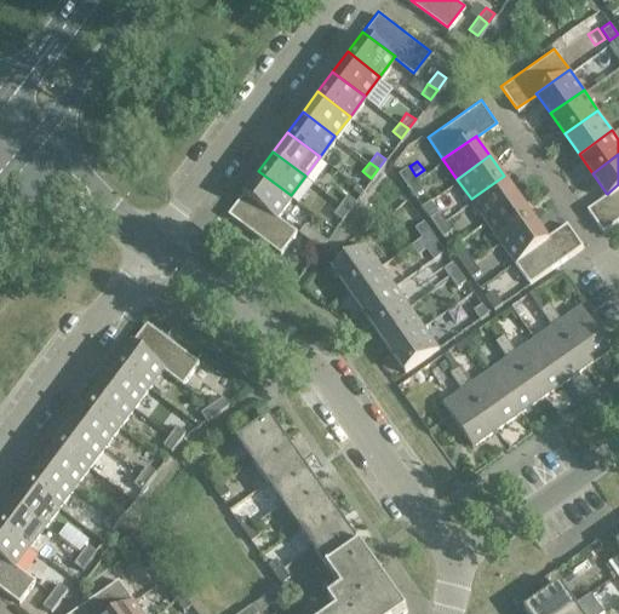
[(406,165),(397,171),(407,184),(416,178),(406,165)]
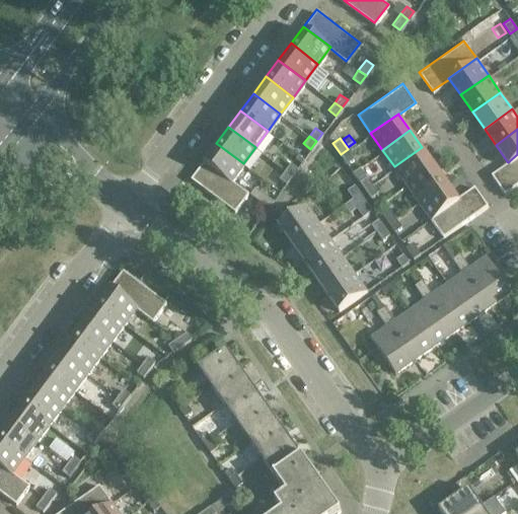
[(243,163),(216,143),(204,160),(230,180),(231,179),(243,163)]
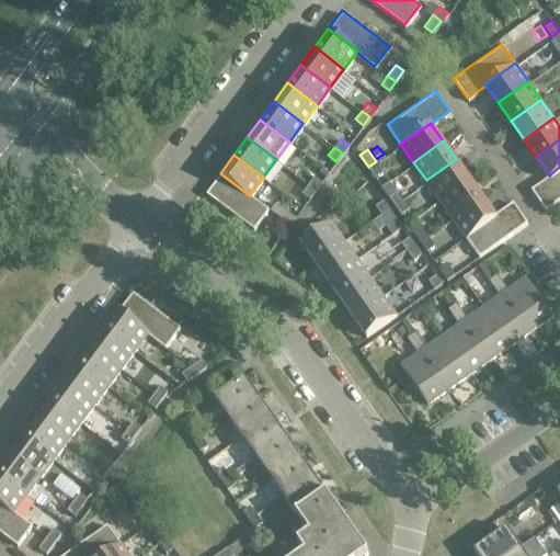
[(469,178),(456,159),(426,180),(438,199),(469,178)]
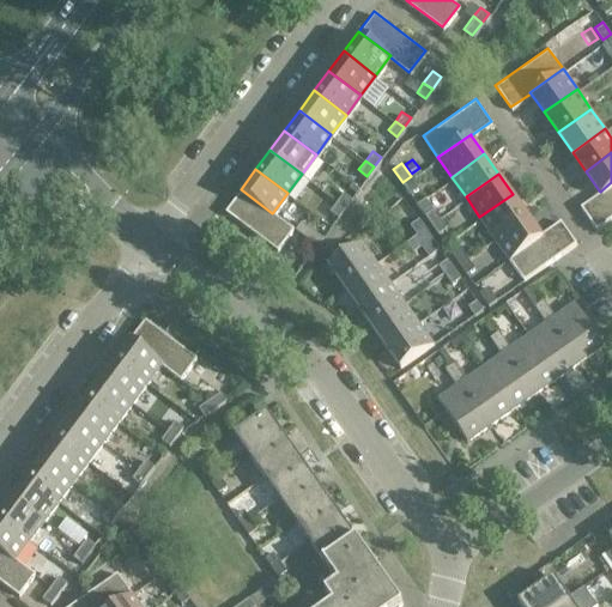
[(417,184),(411,176),(403,182),(408,192),(417,184)]
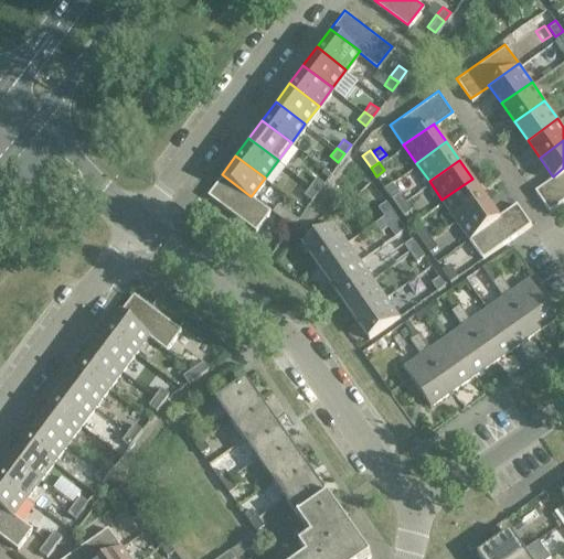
[(563,197),(563,168),(553,176),(552,175),(534,189),(549,208),(563,197)]
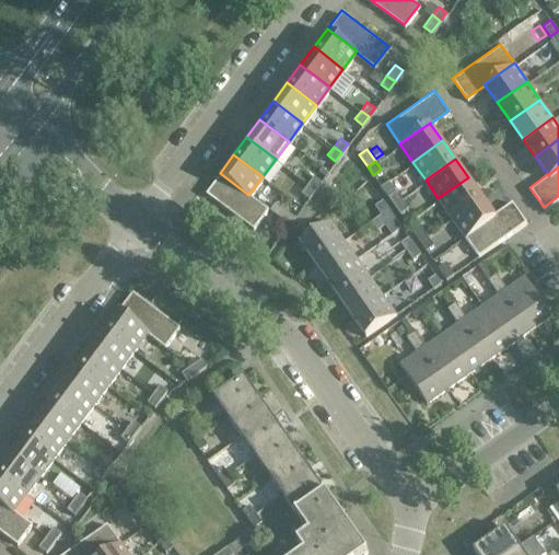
[(248,195),(220,173),(206,192),(253,227),(267,207),(249,194),(248,195)]
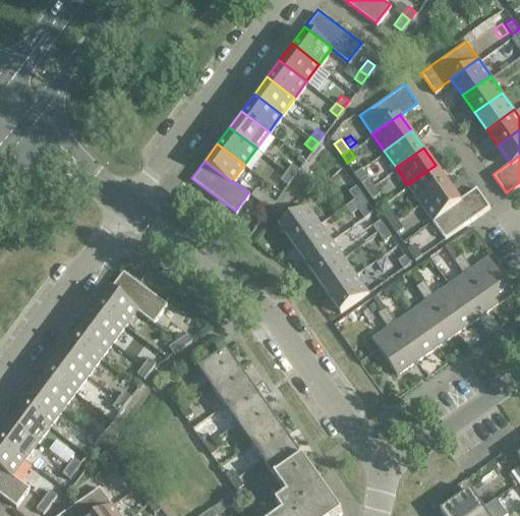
[(291,162),(285,169),(292,175),(298,167),(291,162)]
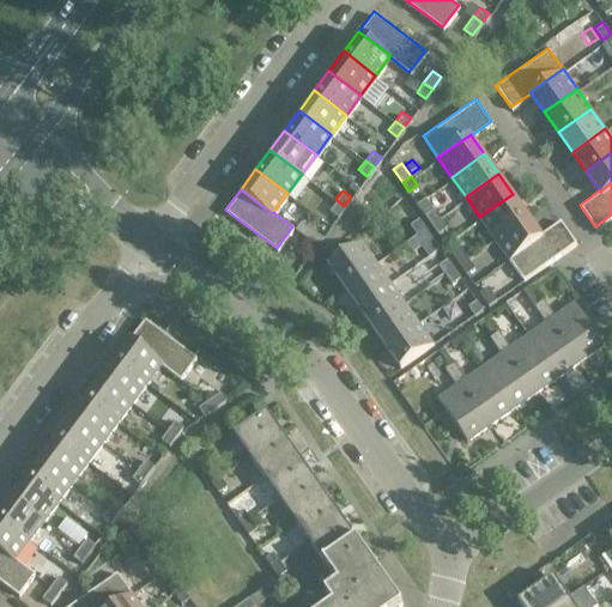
[(527,213),(513,194),(479,217),(494,237),(527,213)]
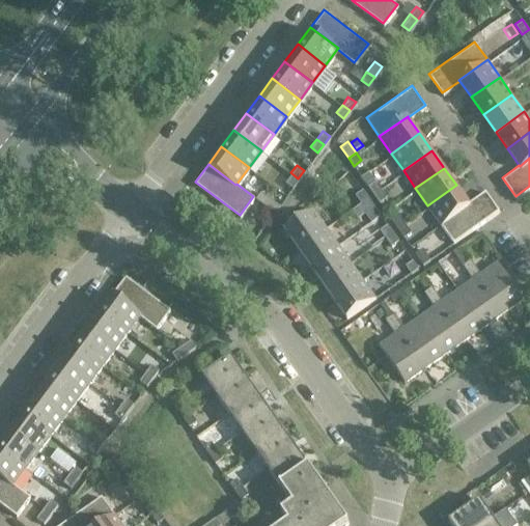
[(298,178),(290,172),(284,181),(293,186),(298,178)]
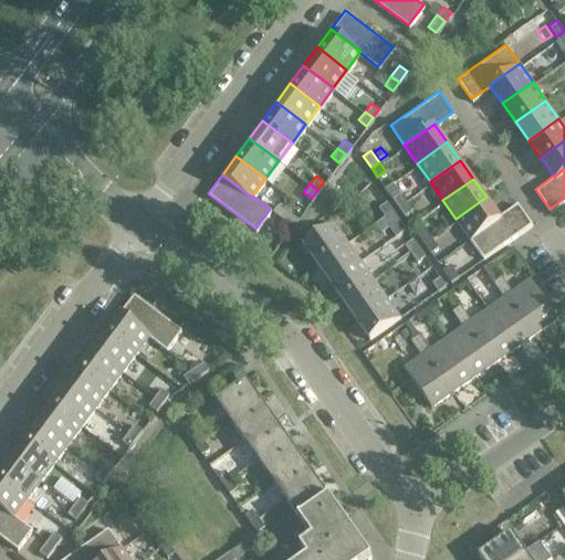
[(399,190),(391,196),(397,204),(405,199),(399,190)]
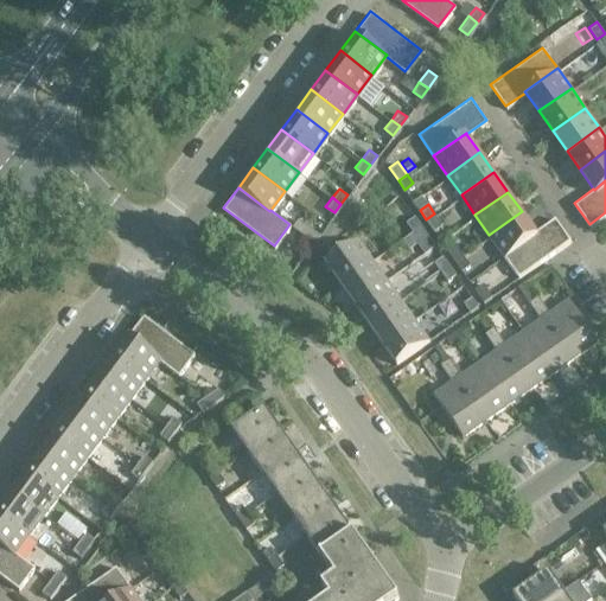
[(535,230),(522,211),(489,235),(503,254),(535,231),(535,230)]
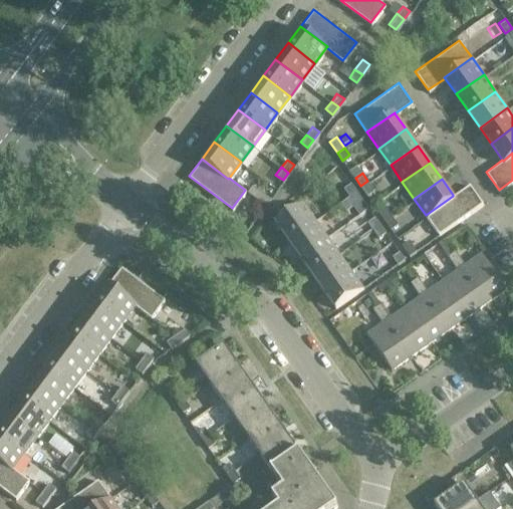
[(355,189),(350,181),(343,186),(348,194),(355,189)]
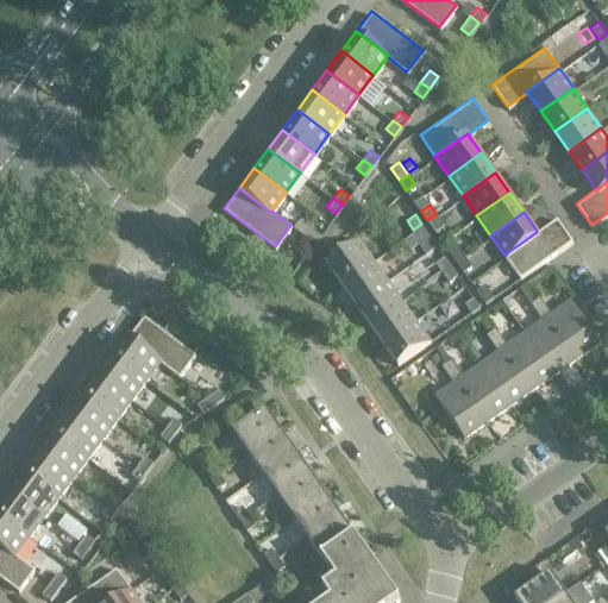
[(443,224),(436,214),(427,220),(434,230),(443,224)]
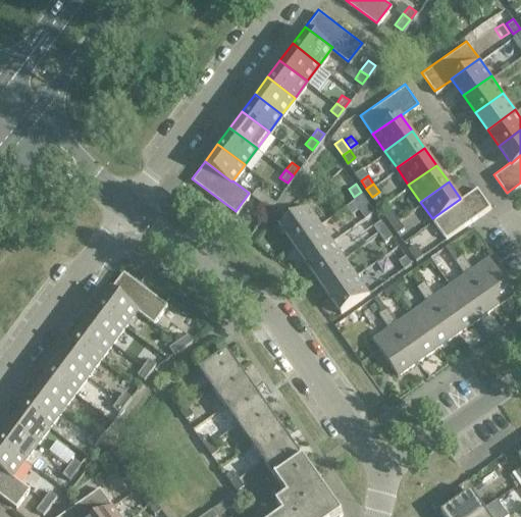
[(476,186),(460,198),(460,199),(432,218),(445,237),(489,205),(476,186)]
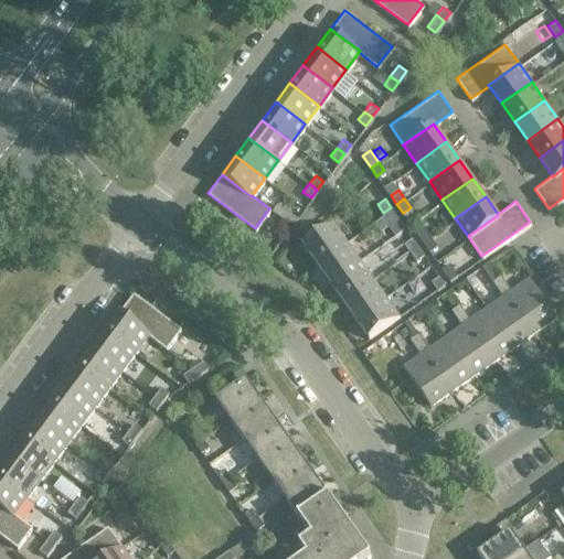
[(274,211),(283,217),(288,210),(280,203),(274,211)]
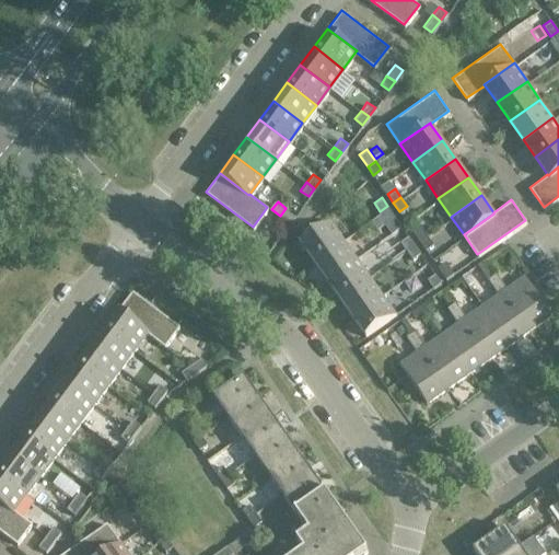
[(394,215),(387,206),(380,211),(386,220),(394,215)]
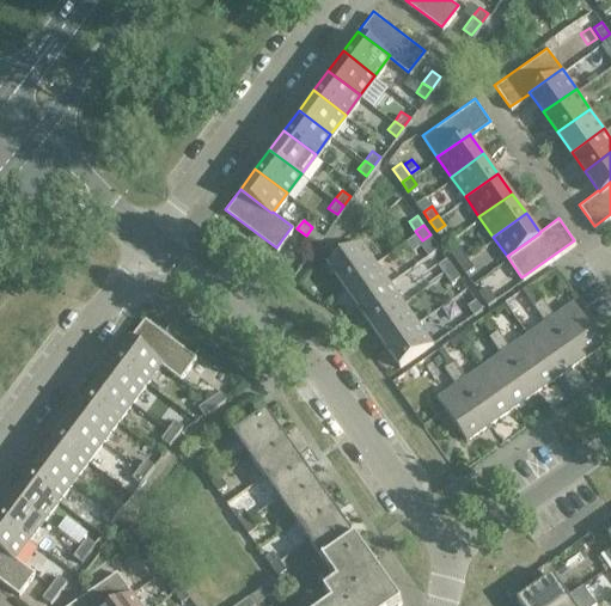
[(322,234),(312,227),(306,236),(316,243),(322,234)]
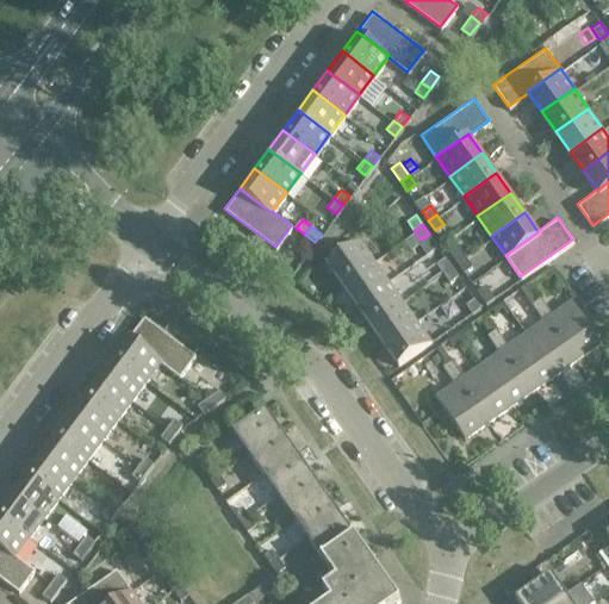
[(325,261),(341,282),(373,260),(359,238),(325,261)]
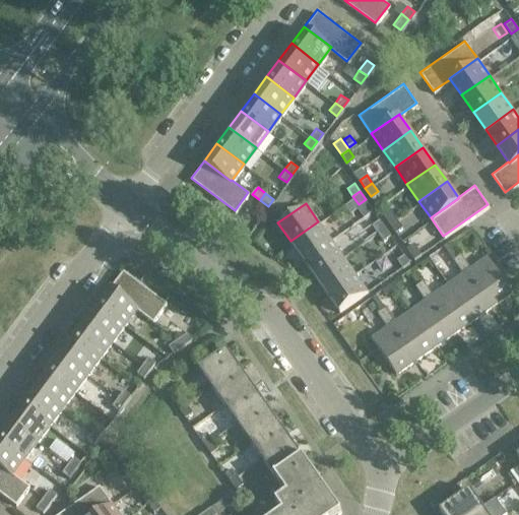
[(390,208),(383,214),(389,221),(396,216),(390,208)]
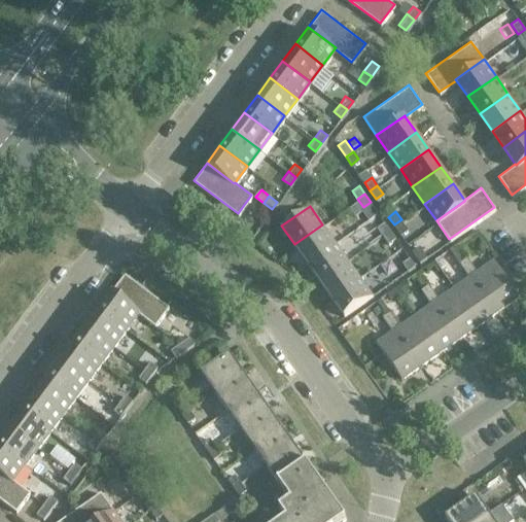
[(407,228),(401,219),(394,224),(399,233),(407,228)]
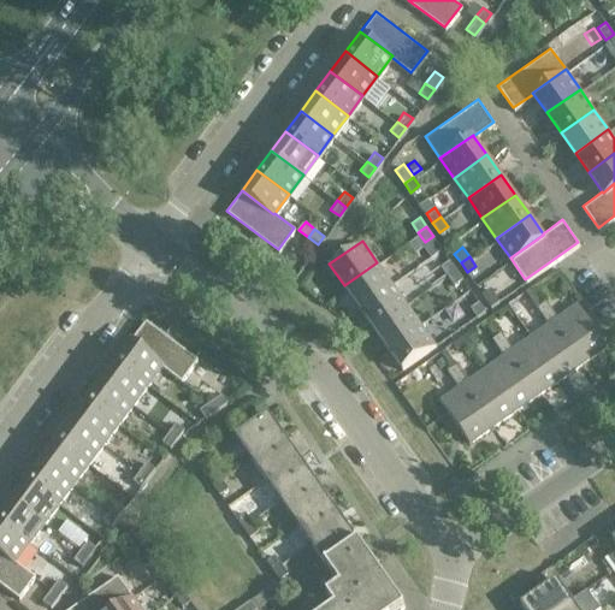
[(455,267),(448,258),(439,264),(447,273),(455,267)]
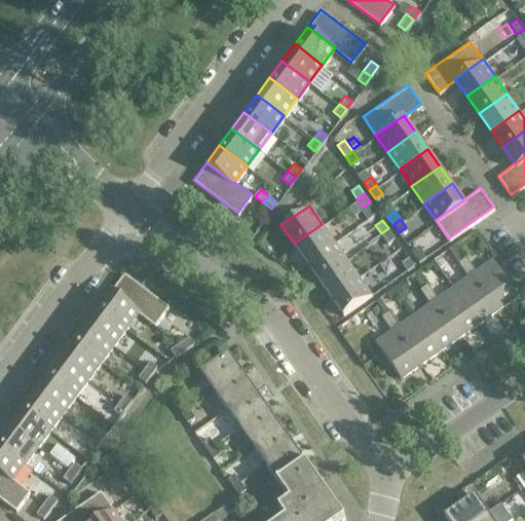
[(334,240),(322,224),(294,244),(305,261),(334,240)]
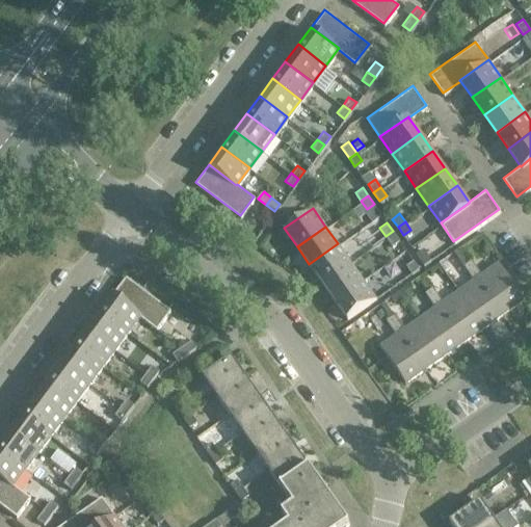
[(398,238),(393,231),(386,236),(391,243),(398,238)]
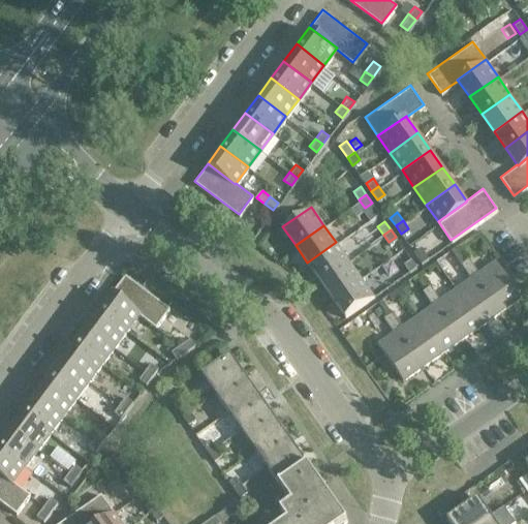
[(348,259),(336,242),(307,263),(319,279),(348,259)]
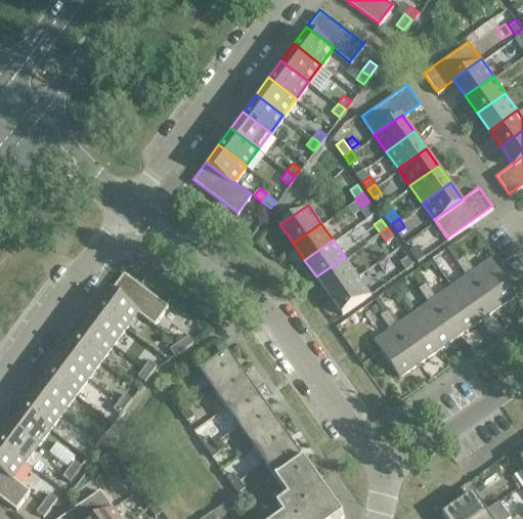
[(416,243),(408,248),(417,259),(424,254),(416,243)]
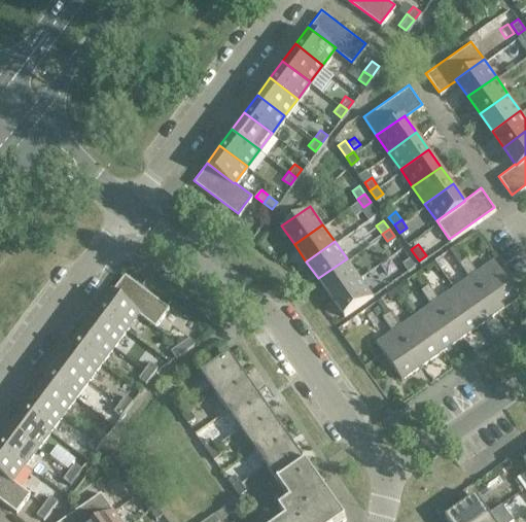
[(414,264),(409,255),(400,261),(407,269),(414,264)]
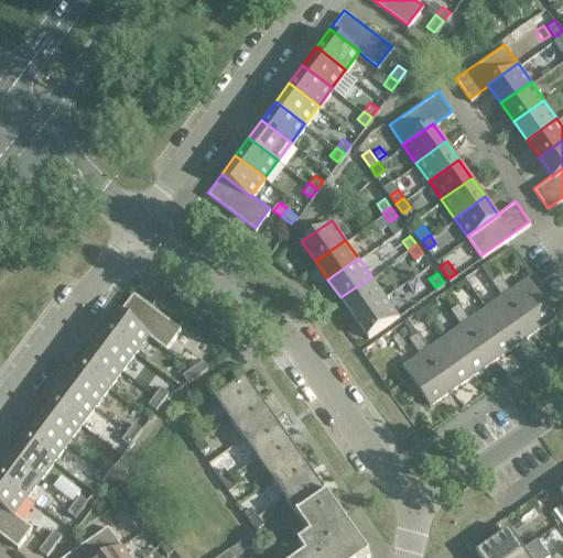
[(490,279),(496,286),(504,281),(499,273),(490,279)]
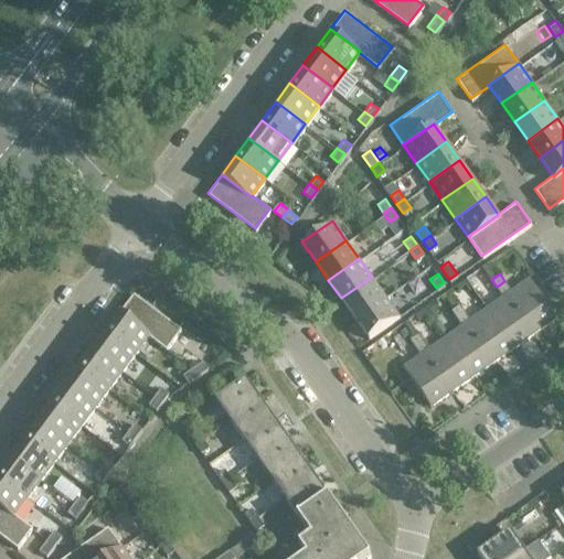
[(384,296),(372,277),(341,298),(354,316),(384,296)]
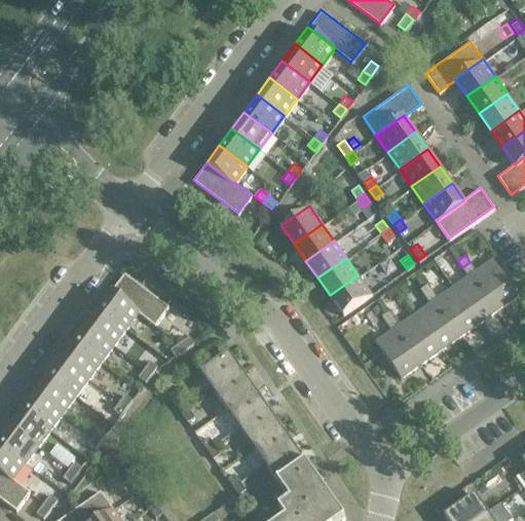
[(491,258),(475,269),(472,272),(496,308),(517,294),(491,258)]
